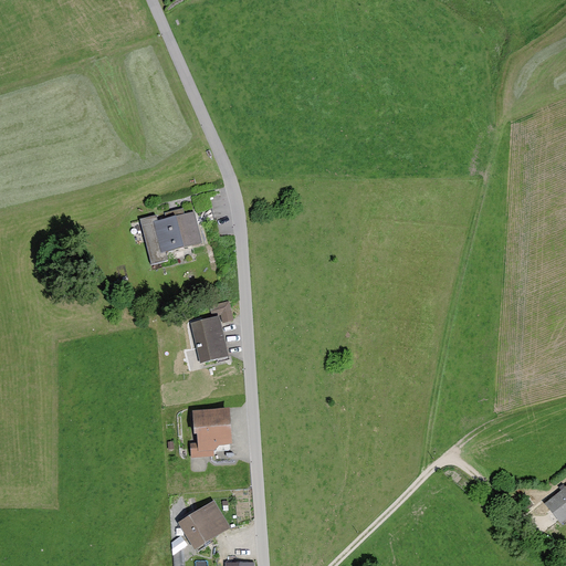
[(211,208),(195,212),(198,227),(216,222),(211,208)]
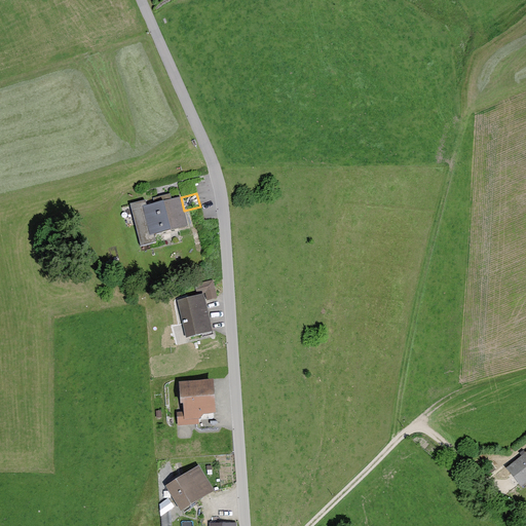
[(145,201),(130,204),(141,247),(156,242),(154,235),(188,227),(184,211),(181,197),(147,207),(145,201)]
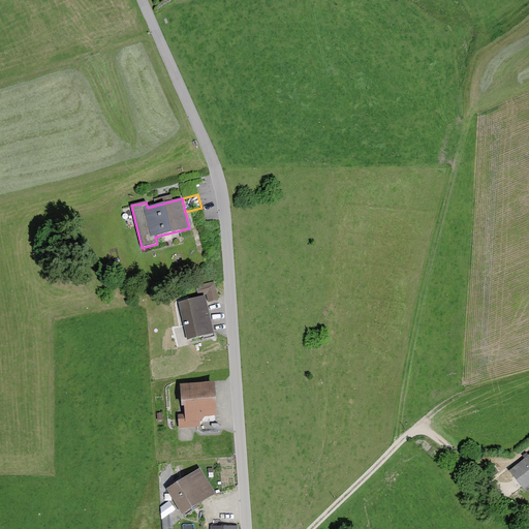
[(123,274),(118,280),(128,288),(133,282),(123,274)]
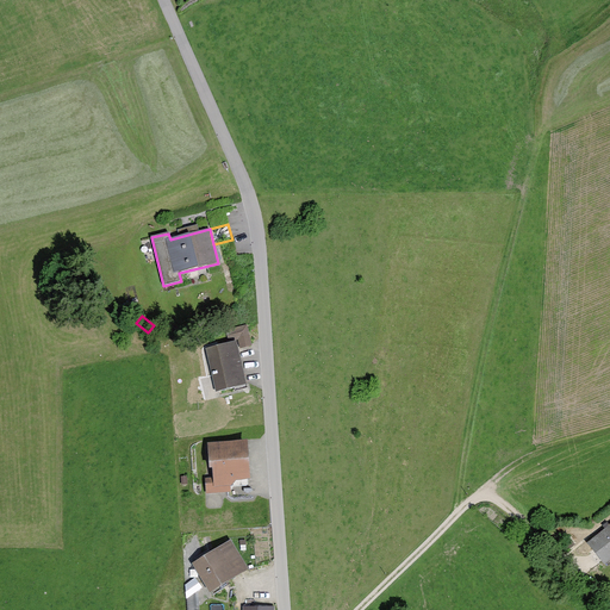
[(234,330),(237,344),(238,350),(253,347),(248,327),(234,330)]
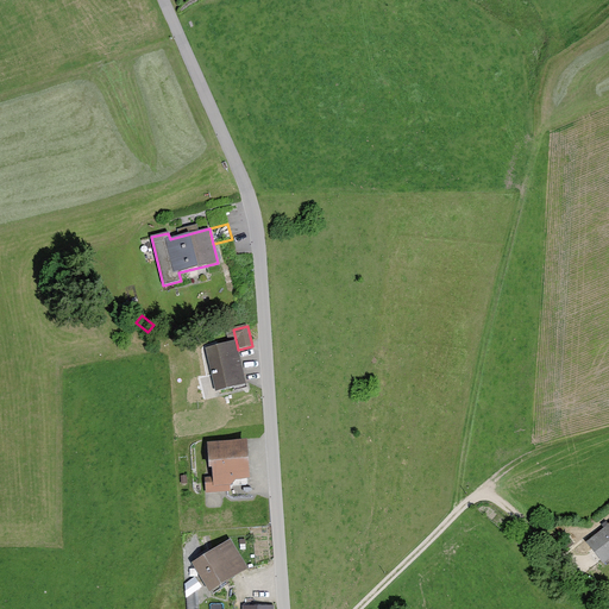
[(237,344),(207,350),(217,394),(246,387),(238,350),(237,344)]
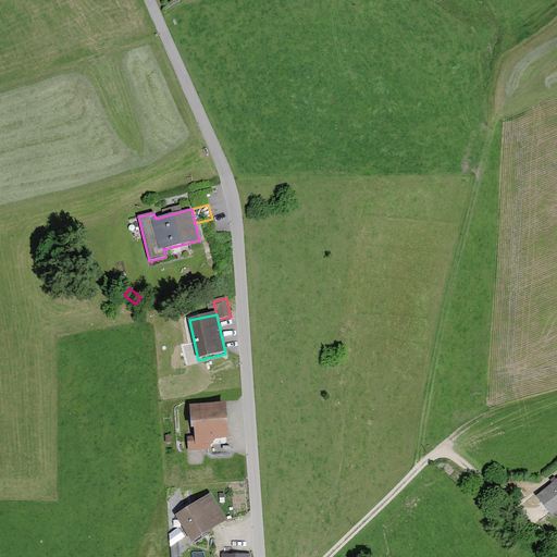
[(226,405),(190,407),(192,430),(195,430),(196,438),(188,438),(189,450),(210,449),(210,445),(213,445),(217,441),(229,440),(226,405)]
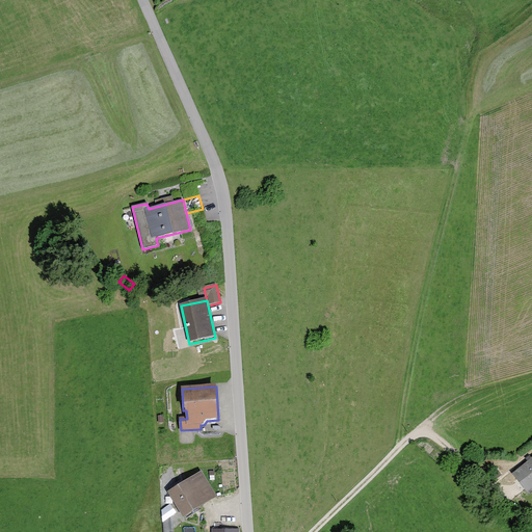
[(531,459),(513,475),(528,494),(531,489),(531,459)]
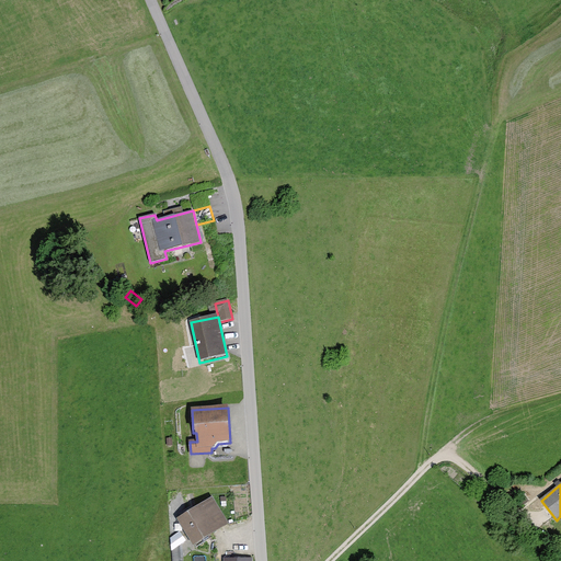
[(229,525),(213,499),(178,521),(194,547),(229,525)]
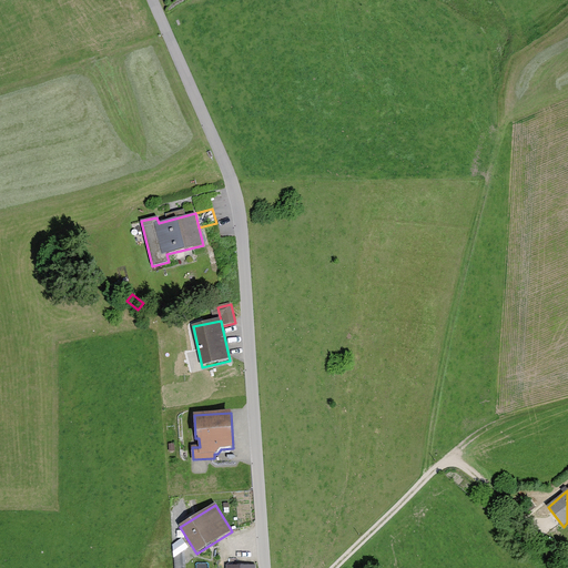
[(182,539),(173,546),(174,559),(189,549),(182,539)]
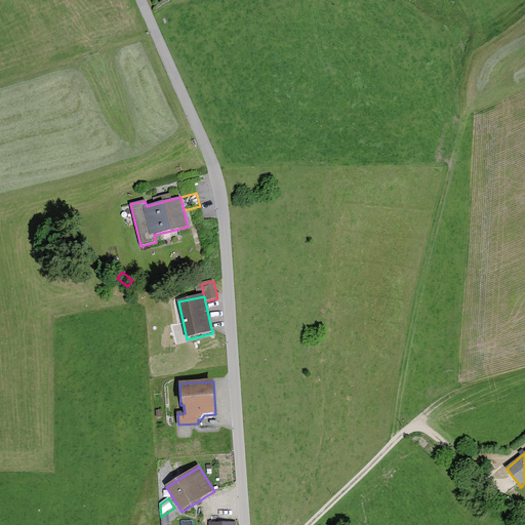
All buildings are outlined.
